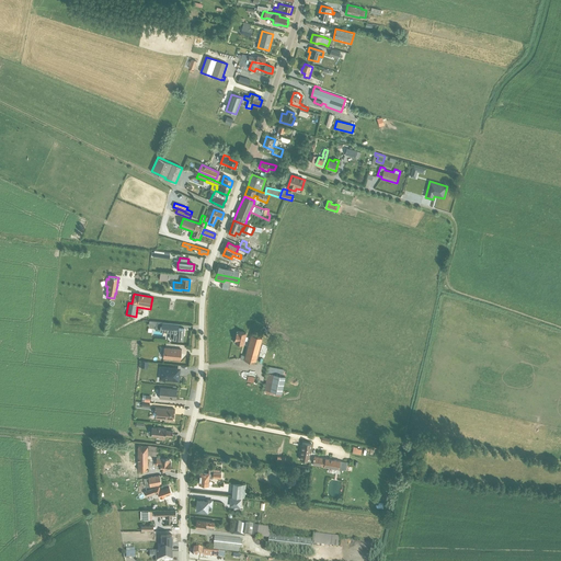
[(162,331),(162,322),(150,320),(149,327),(155,328),(155,324),(156,324),(156,330),(162,331)]
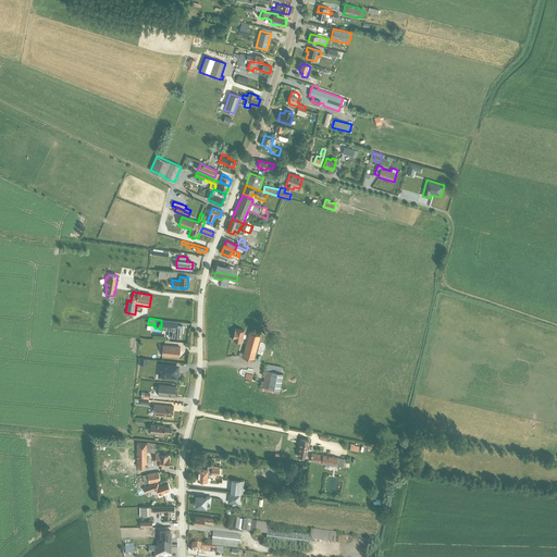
[(161,320),(161,329),(169,330),(169,327),(173,327),(173,326),(171,325),(173,325),(174,321),(161,320)]
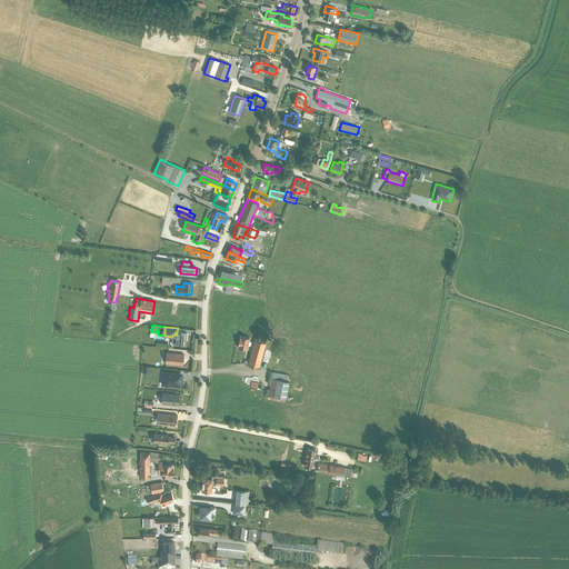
[(172,335),(172,337),(171,347),(172,347),(172,343),(186,345),(186,343),(185,343),(186,333),(187,333),(177,332),(175,332),(177,333),(177,335),(172,335)]
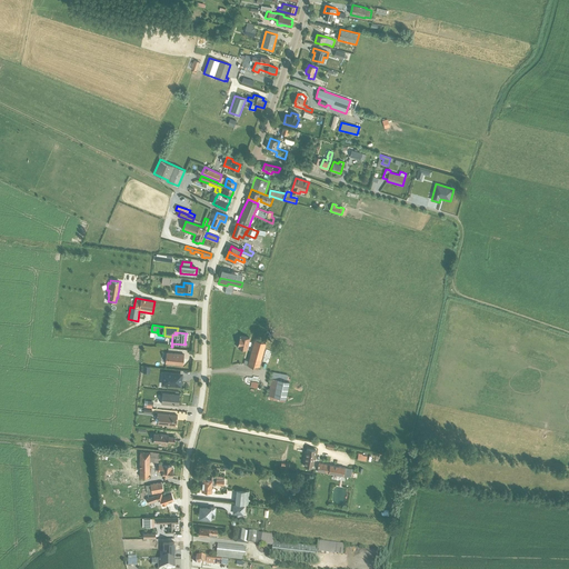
[(240,336),(238,347),(248,349),(249,345),(250,346),(251,341),(249,341),(250,338),(240,336)]
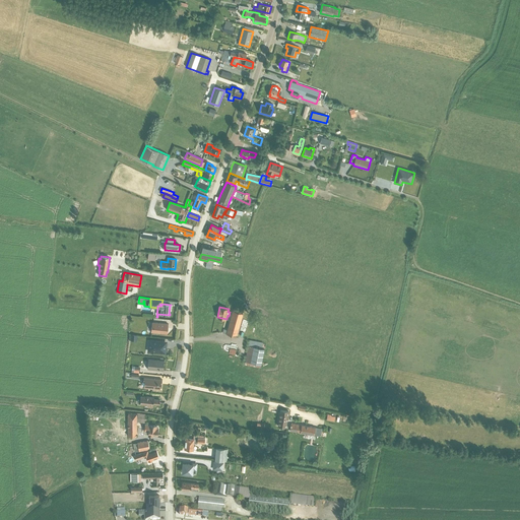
[(223,329),(222,332),(237,336),(243,313),(233,310),(228,329),(223,329)]
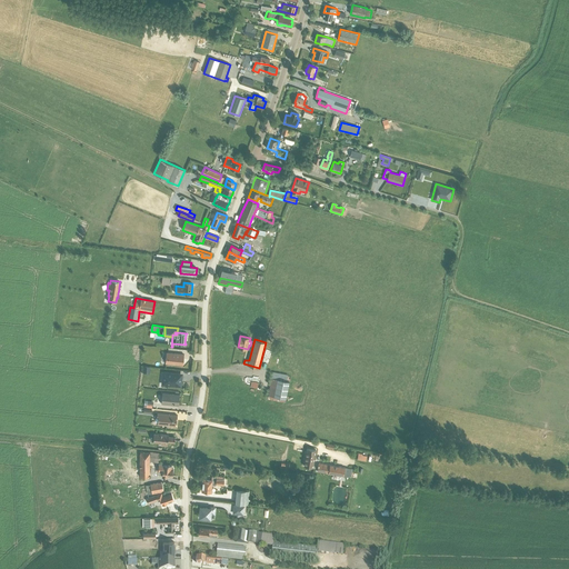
[(167,352),(166,362),(183,365),(185,355),(167,352)]
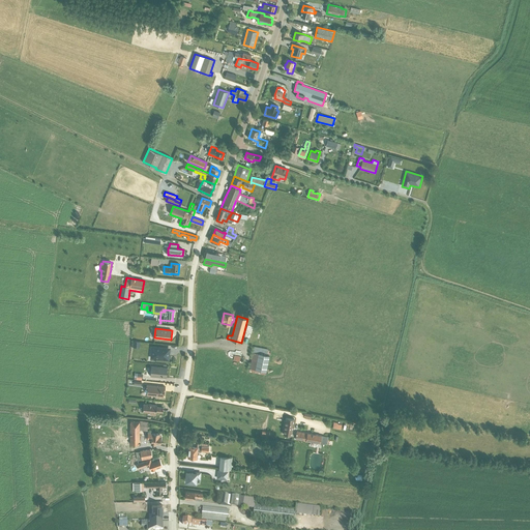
[(164,350),(164,348),(151,347),(150,357),(169,359),(169,351),(164,350)]
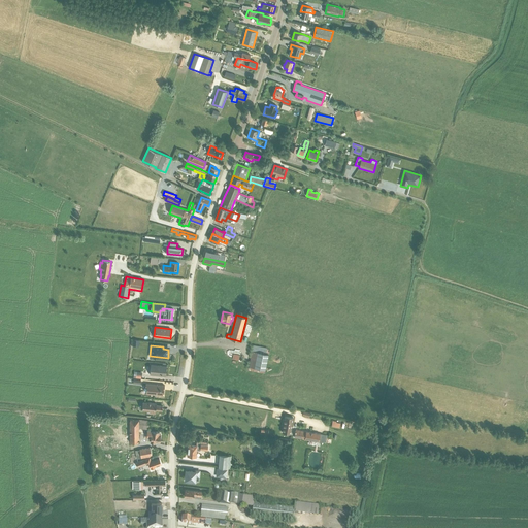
[(254,345),(249,370),(264,372),(268,354),(269,354),(270,349),(254,345)]
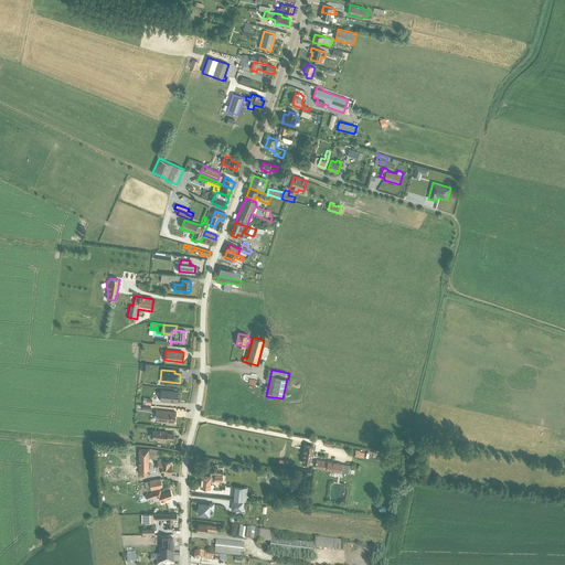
[(161,390),(160,401),(178,402),(179,392),(161,390)]
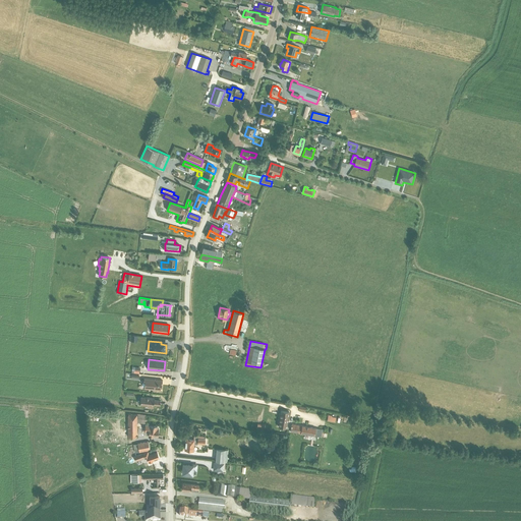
[(145,378),(143,383),(146,383),(145,388),(161,390),(161,385),(162,385),(163,380),(145,378)]
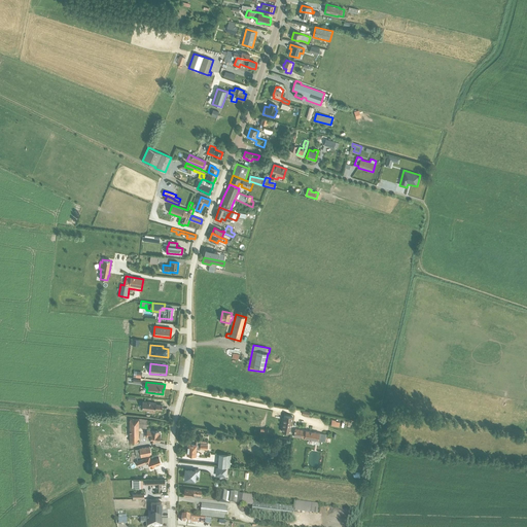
[(143,401),(142,410),(150,411),(150,413),(154,413),(155,410),(162,410),(163,405),(155,405),(156,402),(143,401)]
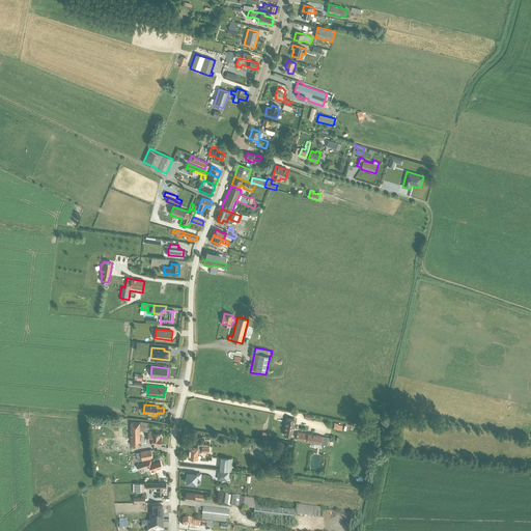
[(286,418),(283,435),(292,436),(296,419),(286,418)]
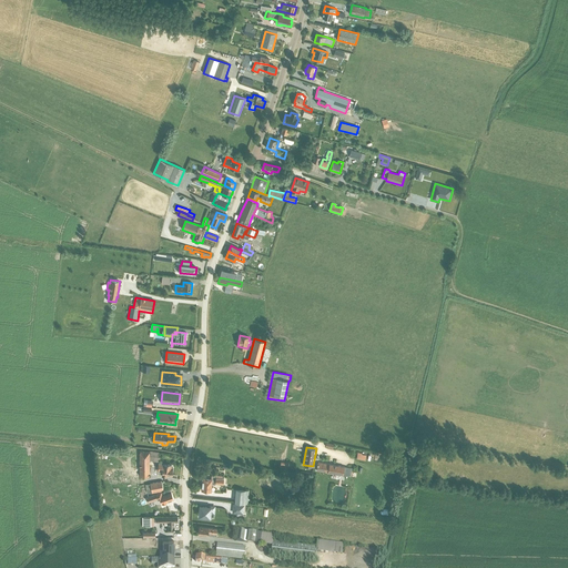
[(140,453),(140,476),(150,476),(150,460),(160,462),(161,452),(150,450),(150,452),(140,452),(140,453)]
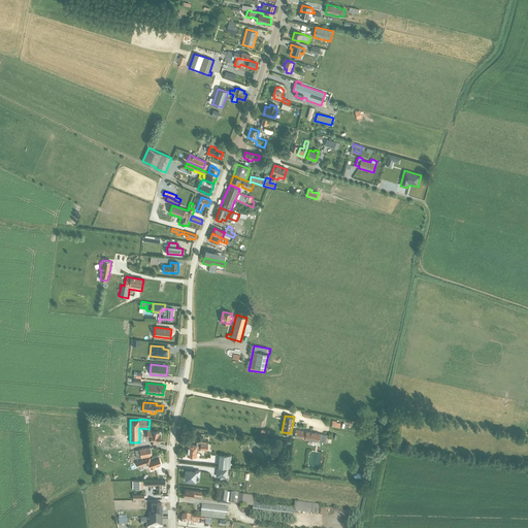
[(296,429),(295,437),(326,442),(327,435),(296,429)]
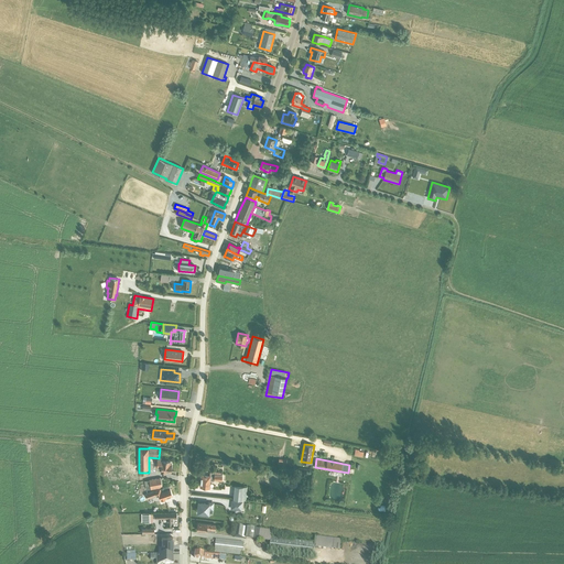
[(158,459),(156,469),(161,469),(161,472),(166,473),(166,472),(171,472),(172,464),(170,464),(170,462),(158,459)]
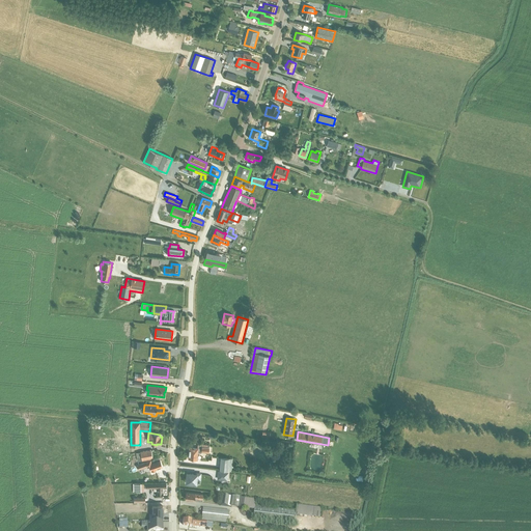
[(188,454),(188,457),(189,457),(189,458),(197,459),(198,452),(201,453),(201,451),(208,452),(210,447),(207,447),(208,445),(202,444),(202,445),(198,444),(198,448),(190,447),(189,454),(188,454)]
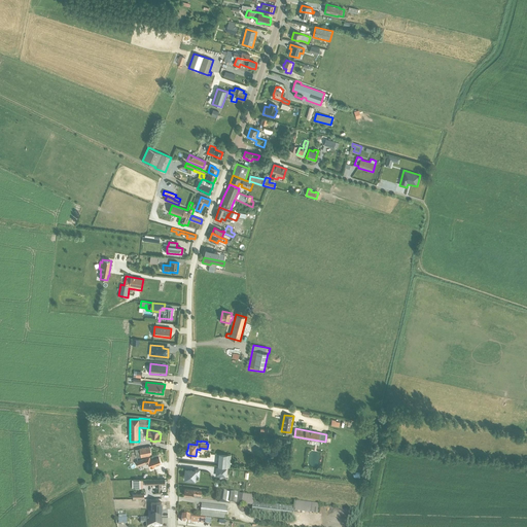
[(150,446),(135,449),(137,458),(141,457),(152,455),(150,446)]
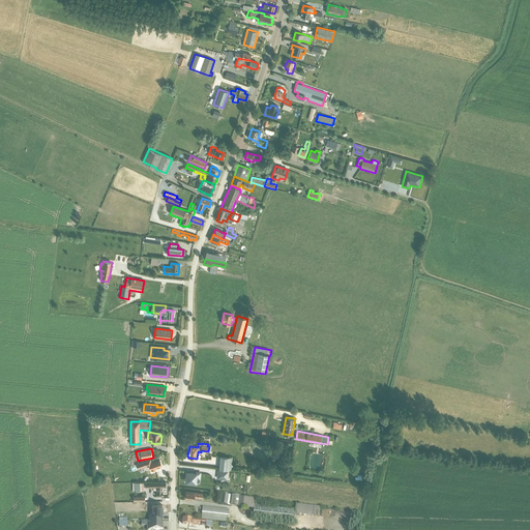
[(221,457),(219,469),(231,470),(232,458),(221,457)]
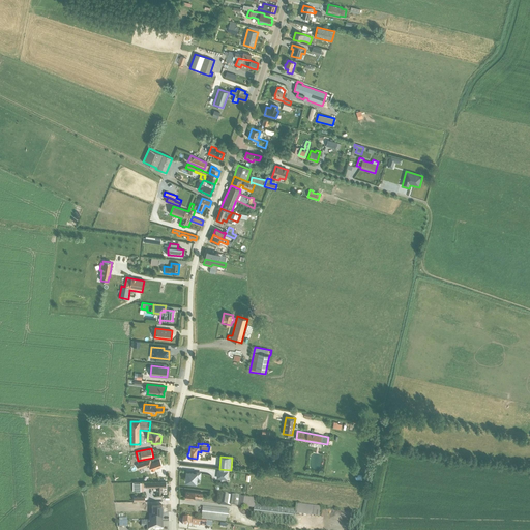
[(151,459),(137,464),(139,469),(142,468),(149,465),(151,470),(156,468),(155,467),(163,465),(160,459),(152,462),(151,459)]
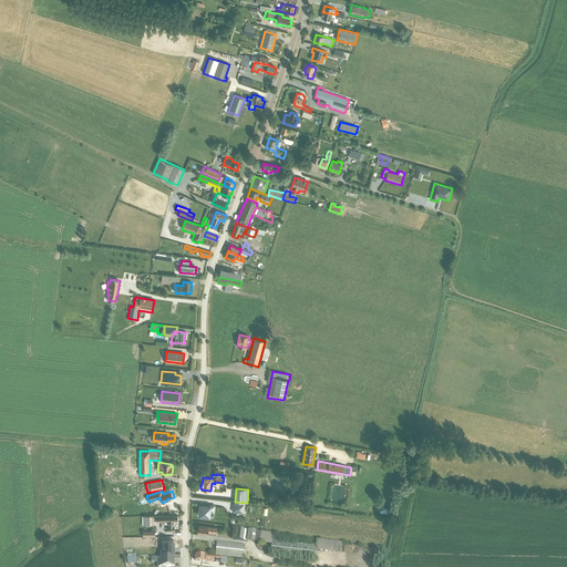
[(233,503),(232,512),(243,513),(244,504),(233,503)]
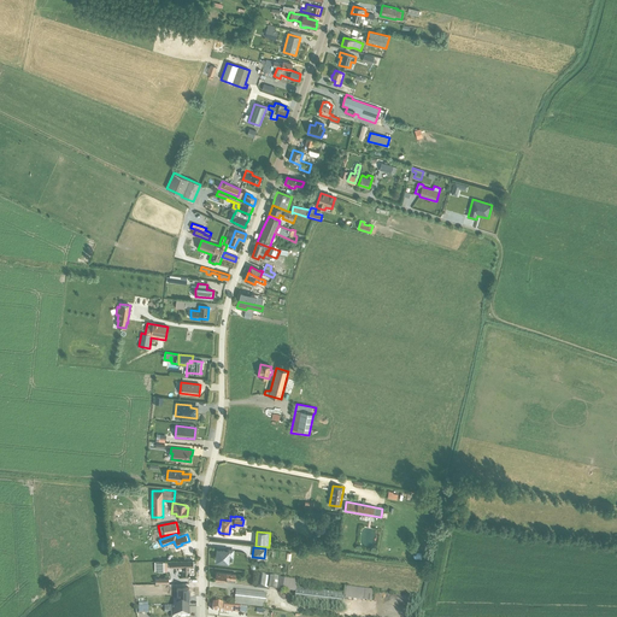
[(230,558),(230,548),(227,548),(225,551),(221,550),(221,551),(218,551),(217,560),(229,562),(230,558)]
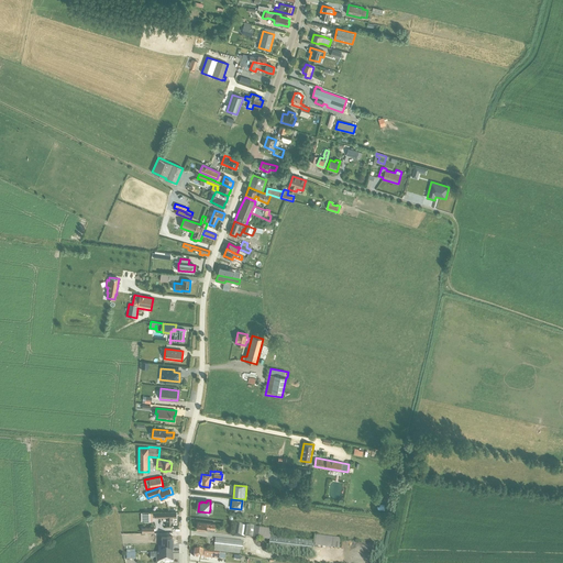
[(176,511),(141,512),(141,521),(153,520),(153,517),(155,517),(155,518),(167,518),(167,527),(173,527),(173,525),(173,523),(173,521),(173,517),(176,517),(176,511)]
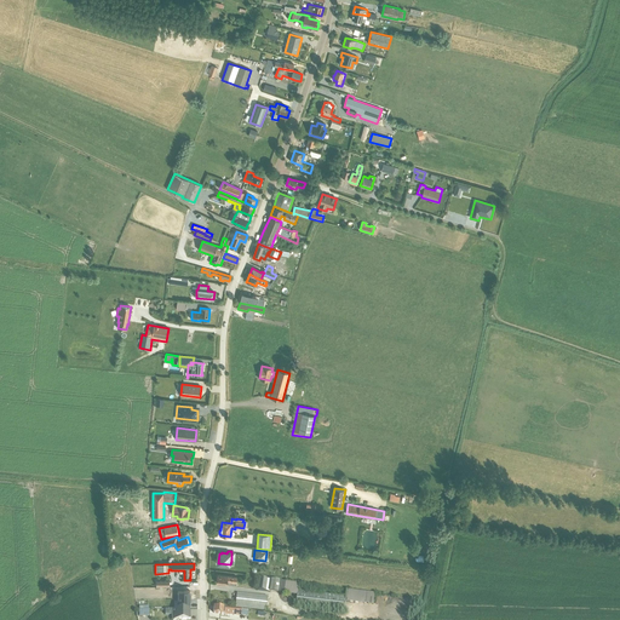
[(228,584),(228,575),(217,574),(217,583),(222,583),(228,584)]
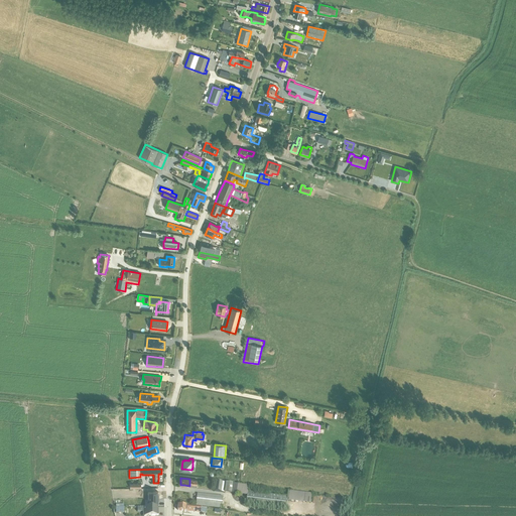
[(216,482),(215,492),(247,496),(246,506),(286,511),(287,501),(310,504),(311,494),(289,491),(288,496),(248,491),(249,485),(238,484),(238,485),(216,482)]
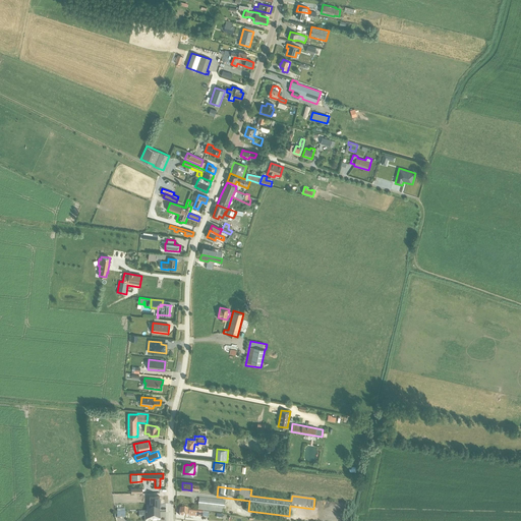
[(199,499),(197,511),(224,514),(225,502),(199,499)]
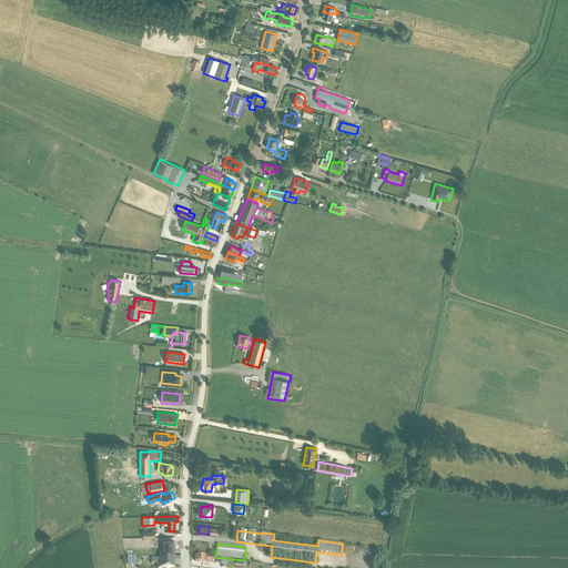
[(196,556),(196,563),(221,565),(221,564),(227,565),(227,559),(196,556)]
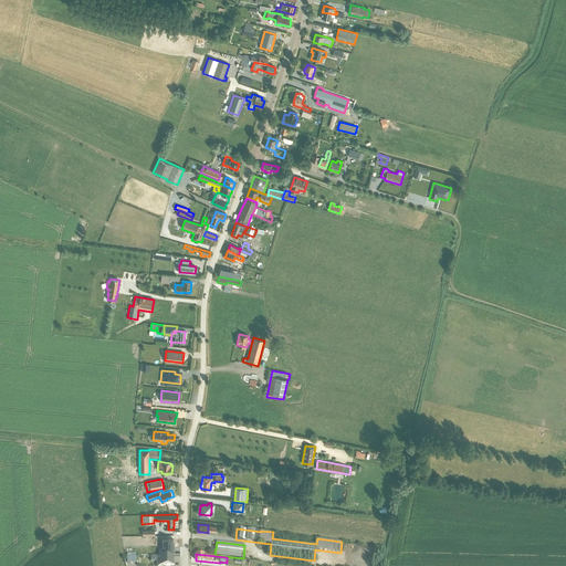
[(174,556),(150,557),(150,562),(157,562),(156,565),(171,565),(173,565),(174,565),(174,556)]
